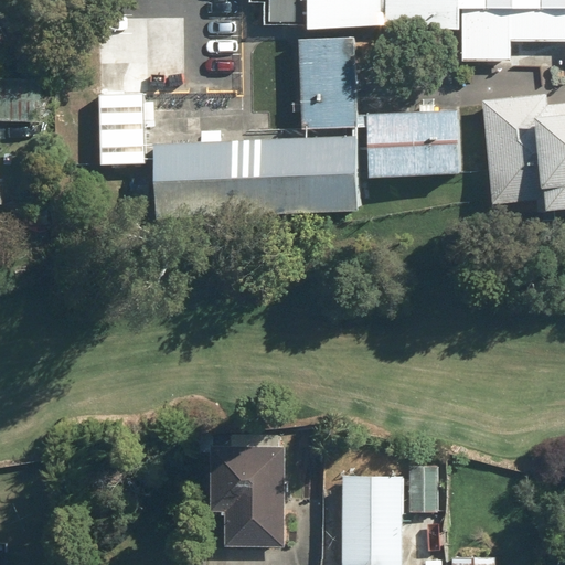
[(167,138),(167,220),(376,220),(377,190),(473,190),(473,113),(365,113),(365,31),(564,31),(564,0),(269,0),(269,38),(312,38),(312,138),(167,138)]
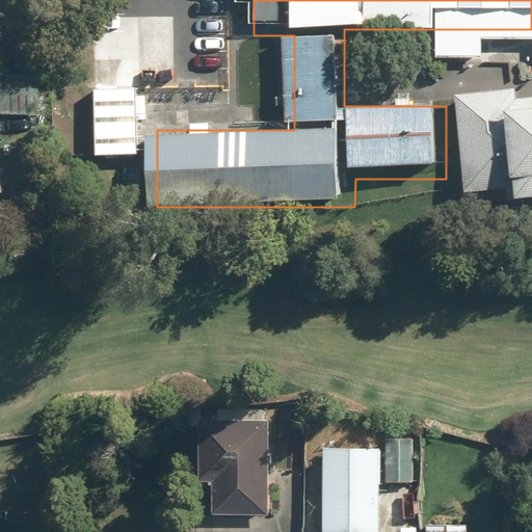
[(174,18),(140,16),(137,83),(170,85),(174,18)]
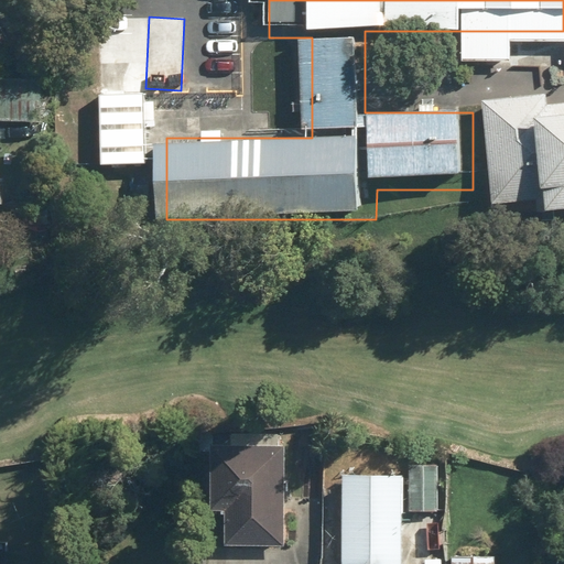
[(0,120),(41,121),(42,79),(0,78),(0,120)]
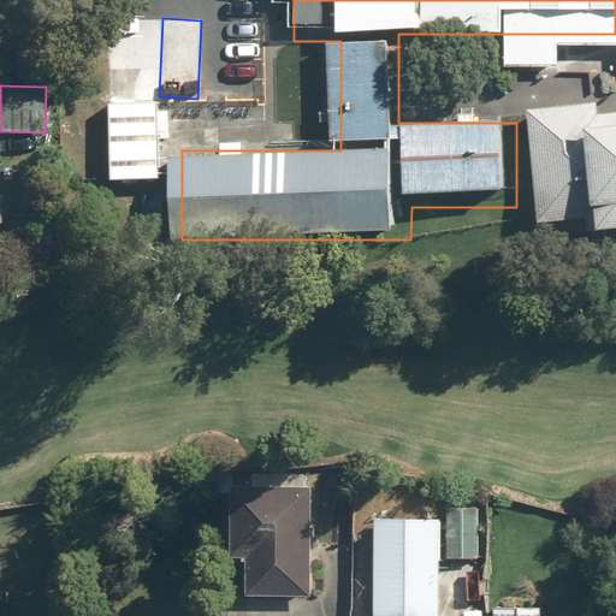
[(161,101),(106,104),(110,178),(165,176),(161,101)]
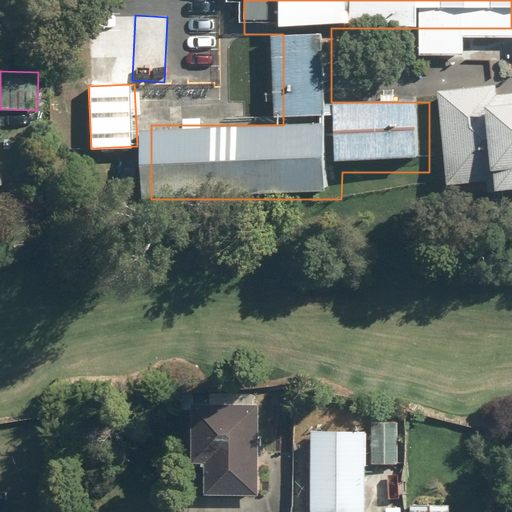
[(511,90),(437,98),(447,201),(511,194),(511,90)]
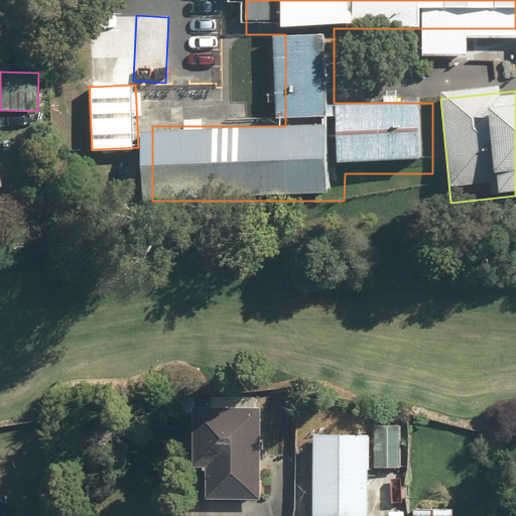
[(262,499),(261,407),(194,408),(194,463),(202,463),(202,500),(262,499)]
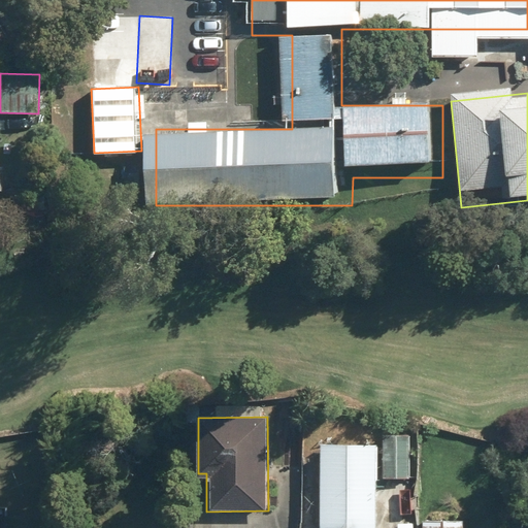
[(389,480),(411,480),(413,434),(389,434),(389,480)]
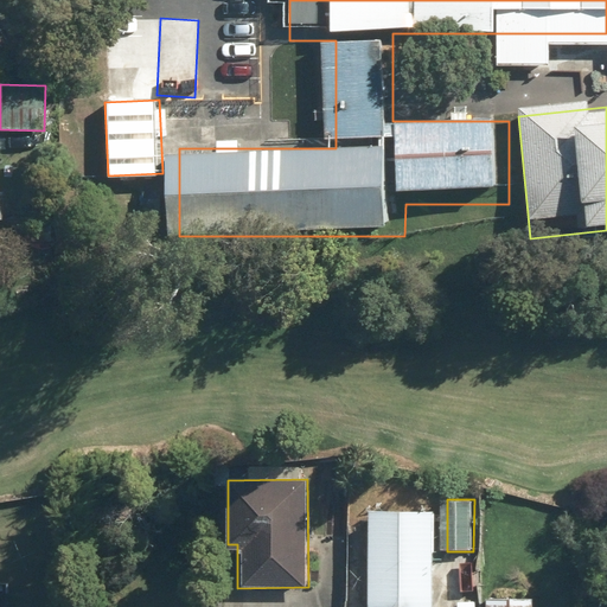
[(433,606),(435,512),(371,511),(369,606),(433,606)]
